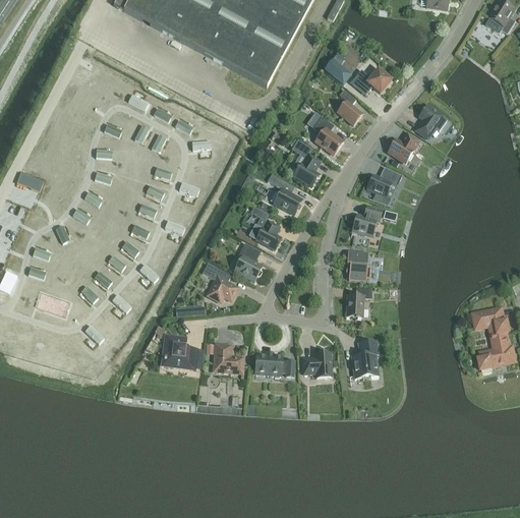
[(116,0),(113,5),(266,87),(270,79),(311,0),(116,0)]
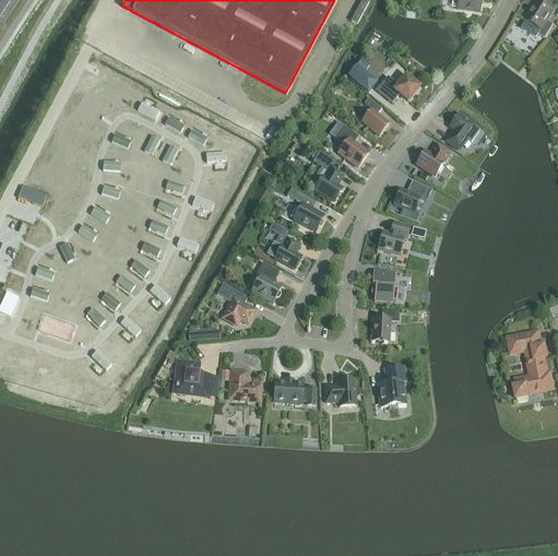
[(360,0),(351,19),(356,22),(367,0),(360,0)]
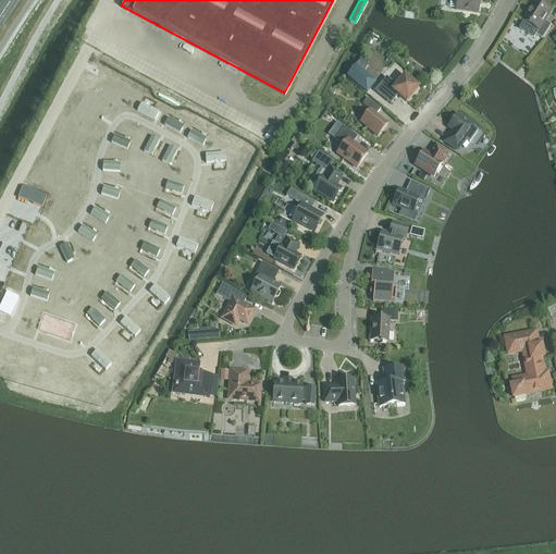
[(456,0),(455,7),(477,10),(479,0),(456,0)]
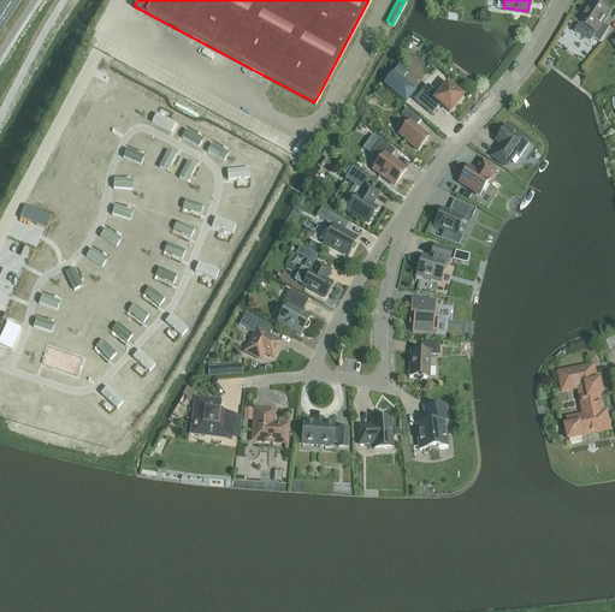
[(592,36),(599,40),(609,24),(602,19),(609,10),(595,0),(591,0),(579,21),(573,29),(590,40),(592,36)]
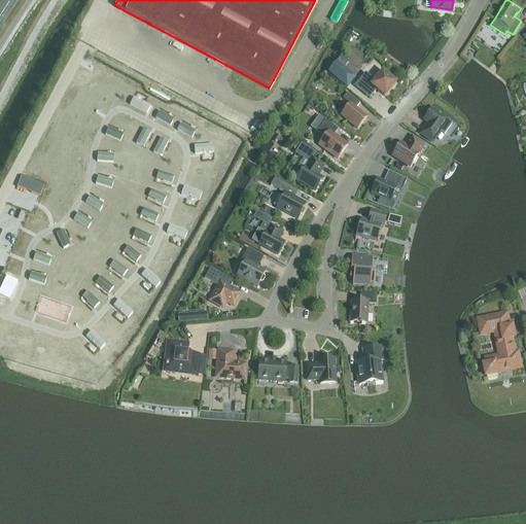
[(341,53),(326,70),(346,85),(355,75),(343,65),(348,59),(341,53)]
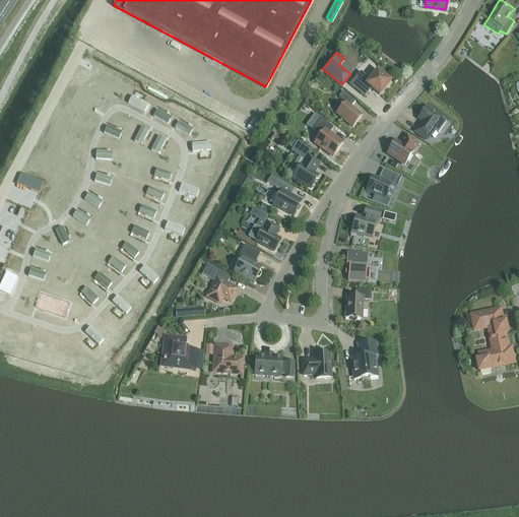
[(360,70),(349,82),(364,94),(371,85),(379,92),(389,79),(376,69),(369,77),(360,70)]
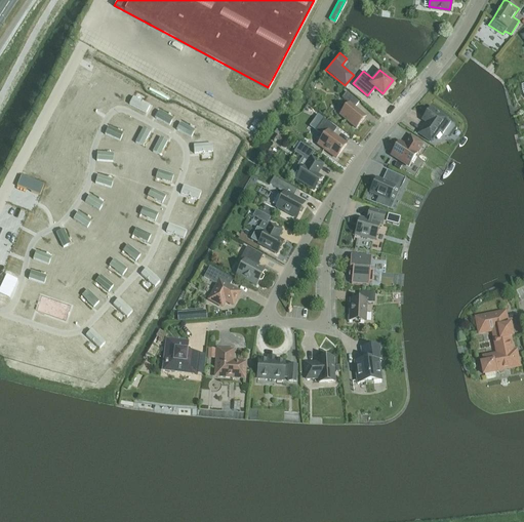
[(346,89),(340,95),(348,102),(339,112),(355,125),(364,115),(354,106),(358,99),(346,89)]
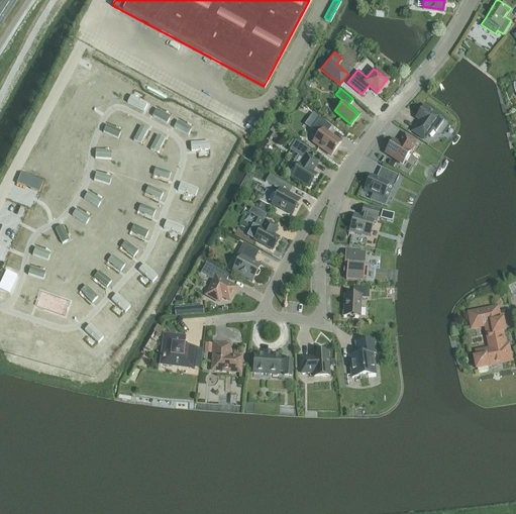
[(130,94),(126,100),(142,109),(146,102),(130,94)]
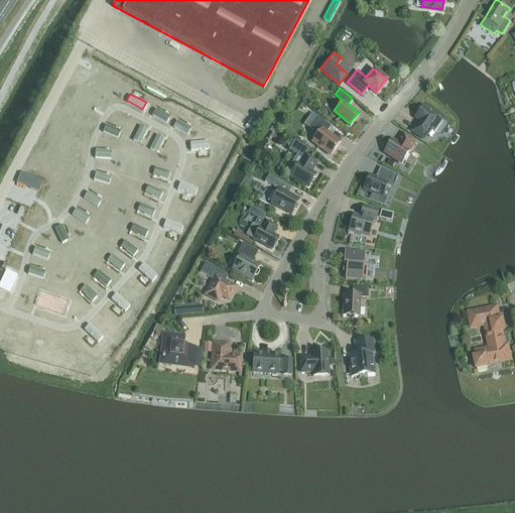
[(419,118),(411,129),(422,136),(429,126),(433,129),(441,118),(422,104),(414,115),(419,118)]
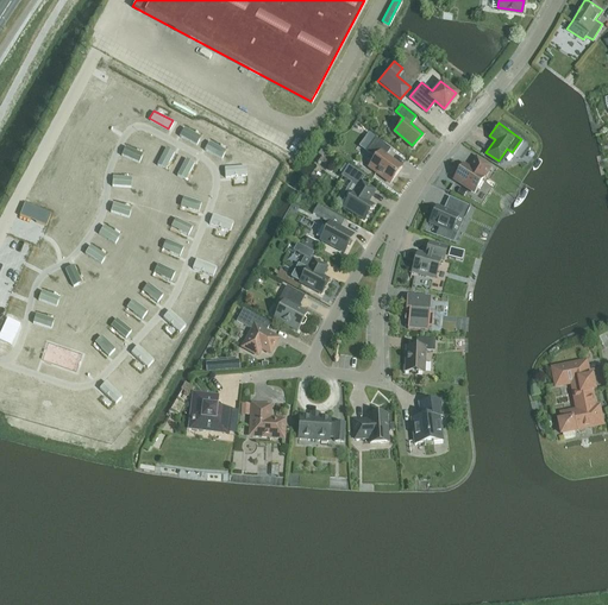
[(183,126),(179,134),(195,144),(199,138),(193,134),(193,132),(183,126)]
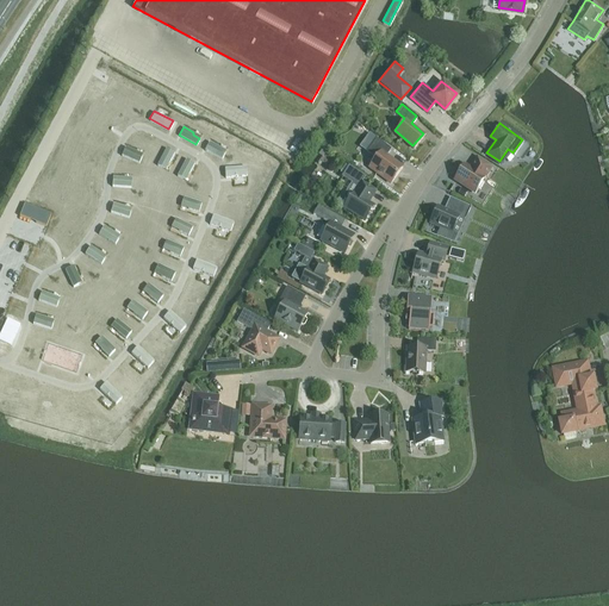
[(390,181),(402,166),(385,154),(390,147),(376,136),(365,149),(374,156),(368,164),(390,181)]
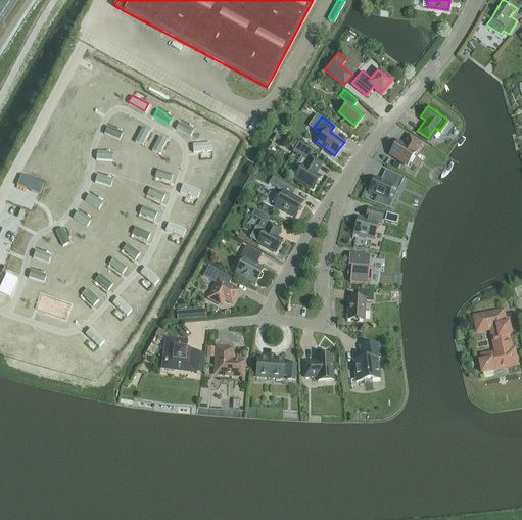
[(179,121),(175,127),(189,135),(192,131),(187,128),(187,125),(179,121)]
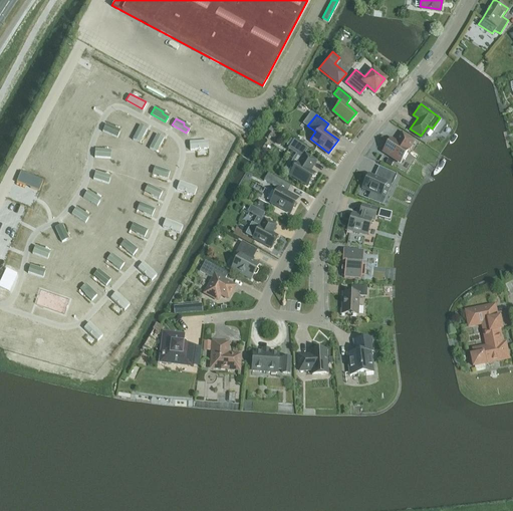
[(104,122),(101,130),(116,136),(118,132),(113,129),(113,126),(104,122)]
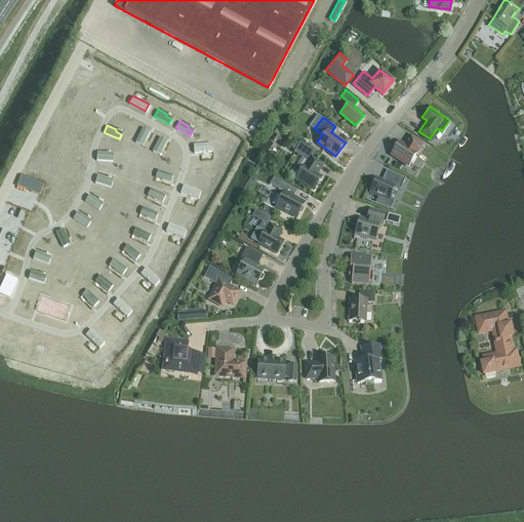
[(143,126),(134,141),(139,144),(142,138),(145,138),(149,129),(143,126)]
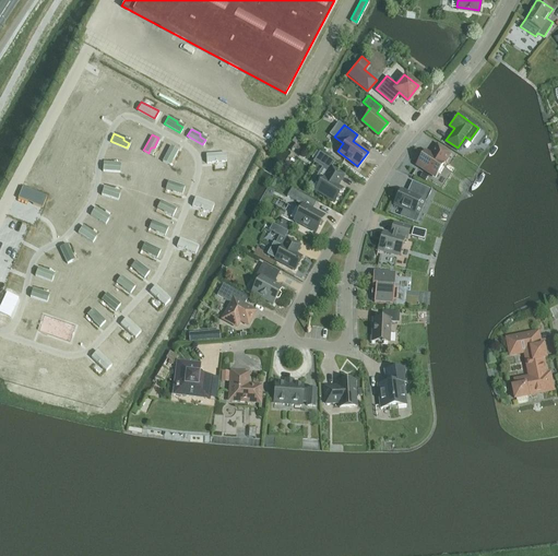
[(450,151),(436,142),(429,152),(424,149),(415,163),(434,175),(442,162),(443,162),(450,151)]
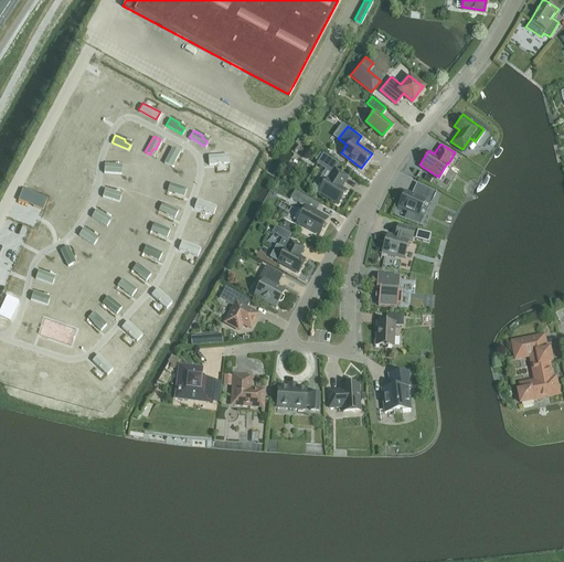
[(171,146),(163,161),(168,165),(171,159),(174,159),(179,150),(171,146)]
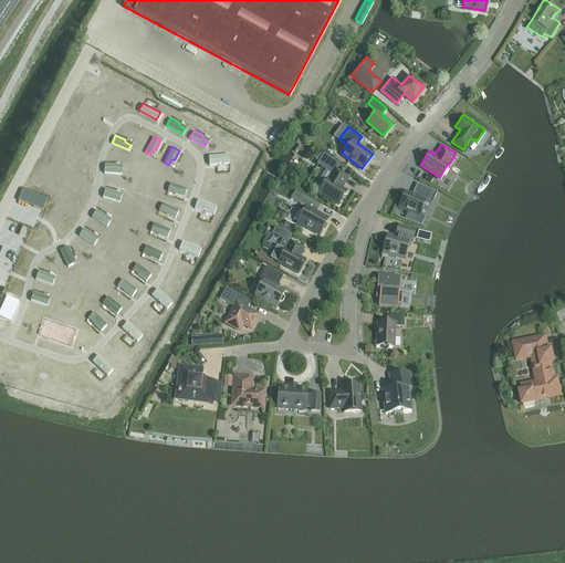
[(347,175),(335,167),(338,162),(322,152),(315,162),(332,171),(327,178),(327,177),(318,190),(337,202),(346,189),(341,186),(347,175)]
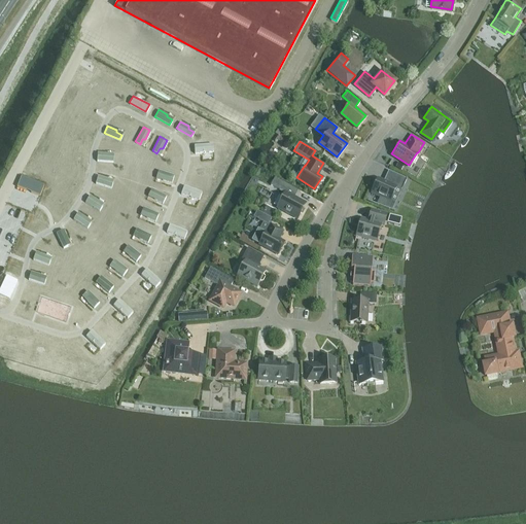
[(212,142),(194,144),(194,151),(213,150),(212,142)]
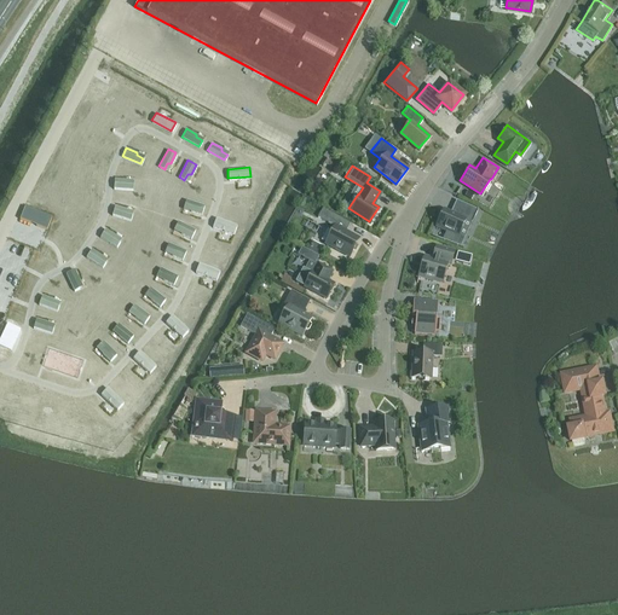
[(114,178),(113,187),(132,189),(133,183),(126,181),(125,179),(114,178)]
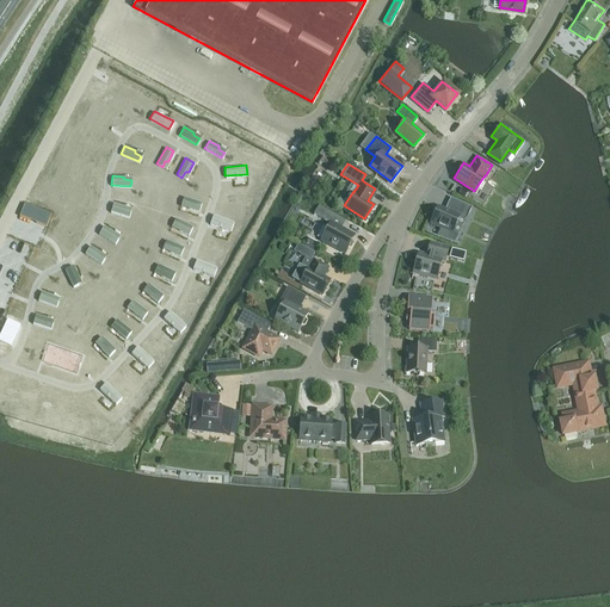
[(183,196),(180,202),(188,204),(188,208),(198,210),(201,202),(183,196)]
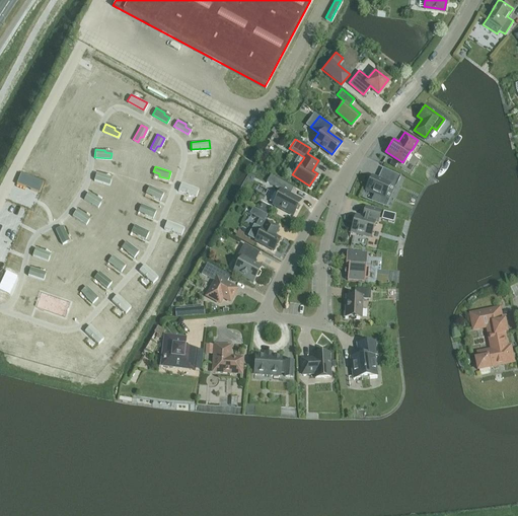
[(371,173),(365,188),(373,192),(383,197),(389,182),(391,183),(394,185),(399,174),(396,172),(382,166),(377,176),(371,173)]
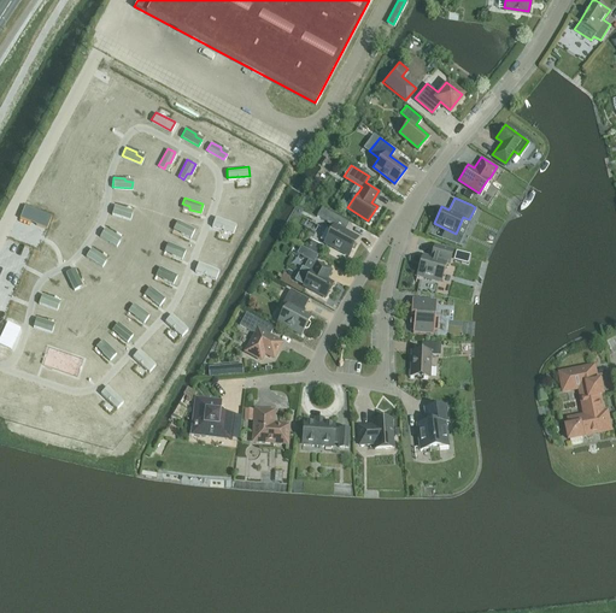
[(113,204),(111,212),(129,218),(132,212),(124,211),(124,207),(113,204)]
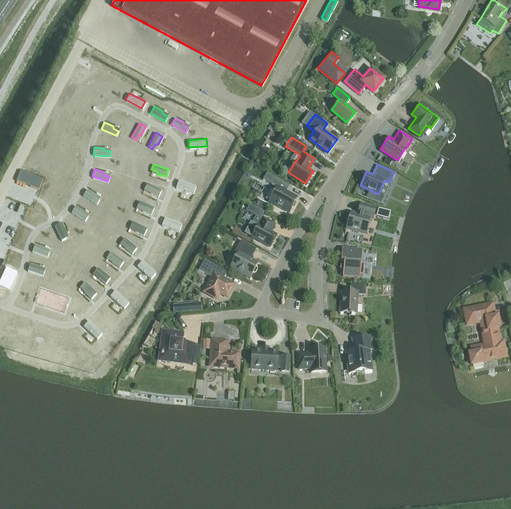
[(262,177),(269,181),(276,185),(268,199),(288,210),(296,196),(285,190),(289,183),(266,171),(262,177)]
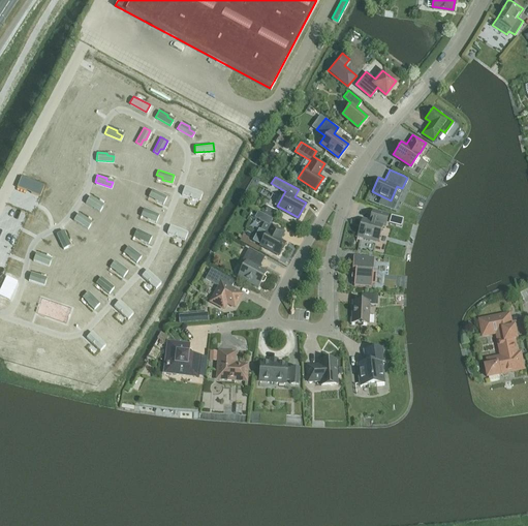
[(184,185),(181,192),(198,199),(202,191),(184,185)]
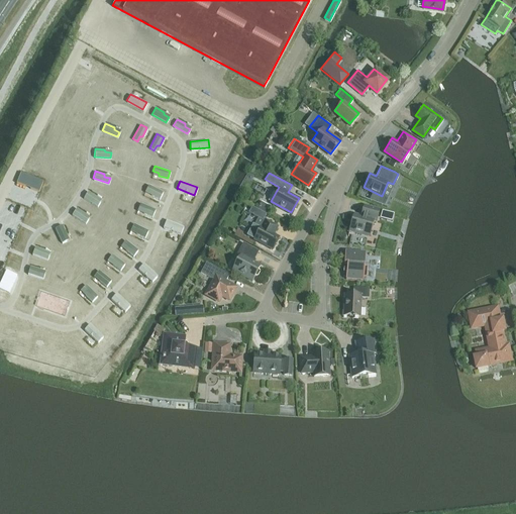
[(147,184),(145,189),(150,191),(150,194),(159,198),(163,191),(147,184)]
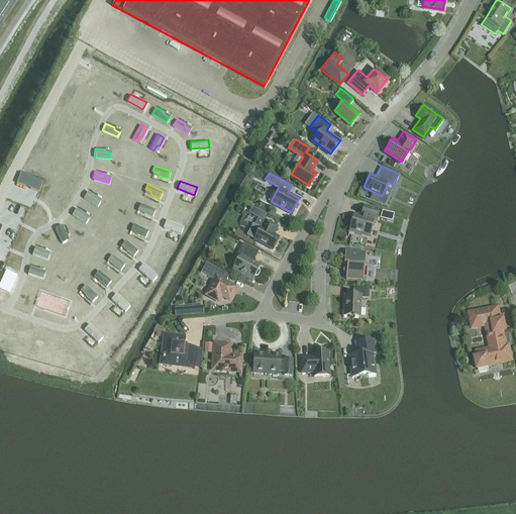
[(87,190),(83,197),(97,205),(99,201),(95,198),(95,195),(87,190)]
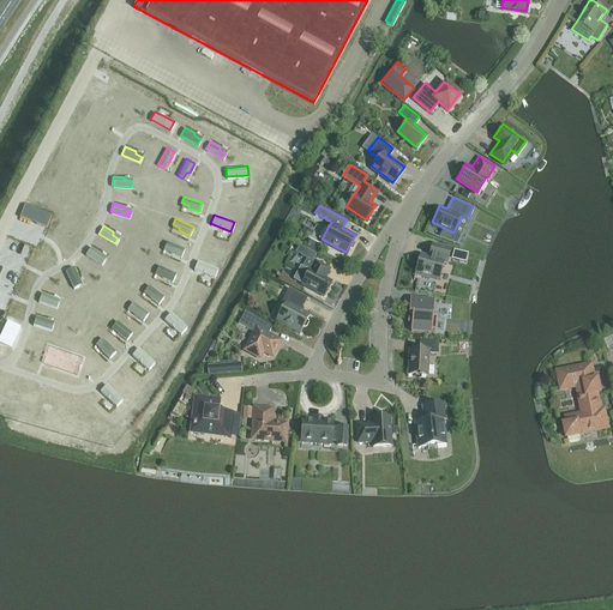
[(305,245),(316,251),(320,241),(310,236),(305,245)]
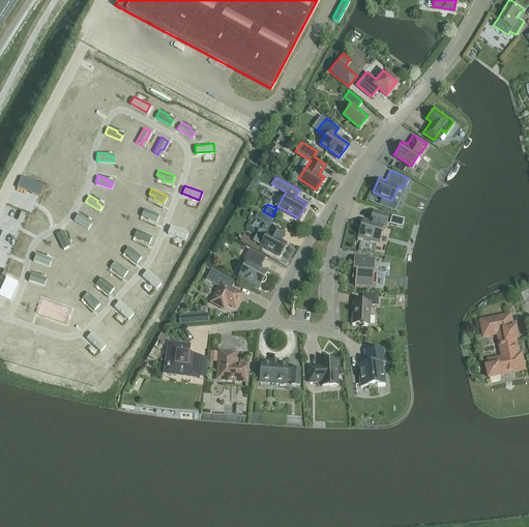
[(143,207),(141,212),(146,214),(146,217),(155,222),(158,214),(143,207)]
